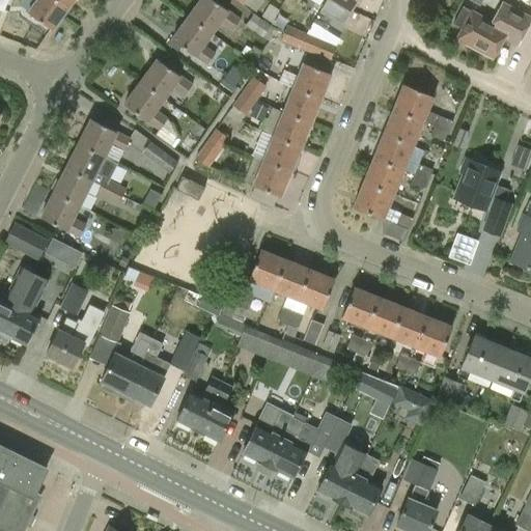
[(28,12),(52,30),(67,8),(56,0),(33,0),(35,2),(28,12)]
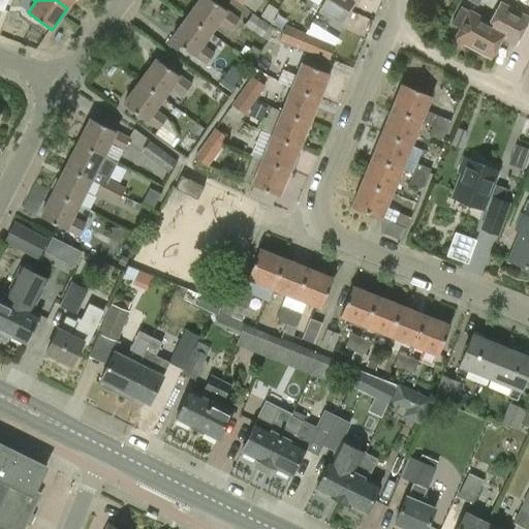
[(226,10),(212,0),(199,0),(188,17),(210,33),(219,21),(231,30),(239,21),(225,11),(226,10)]
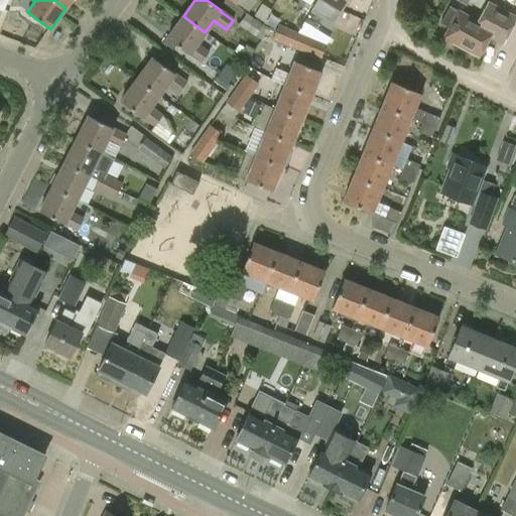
[(316,0),(311,10),(334,24),(348,0),(316,0)]
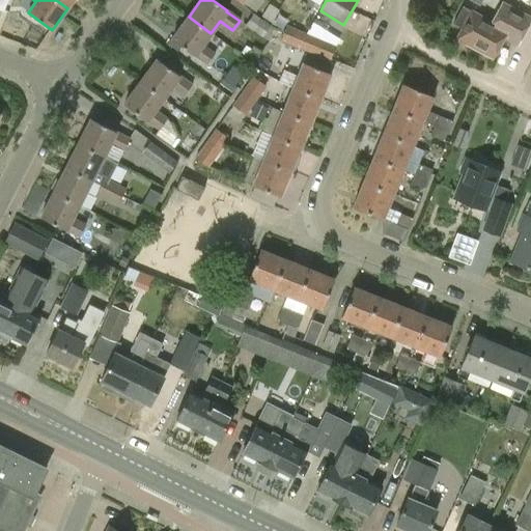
[(303,34),(306,35),(307,33),(288,26),(297,9),(284,2),(272,27),(284,33),(281,42),(297,48),(303,34)]
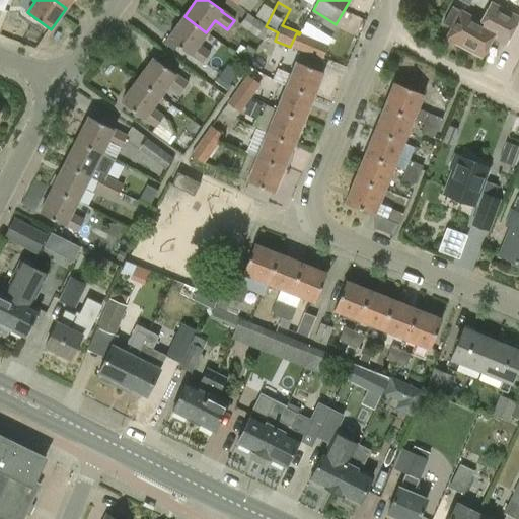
[(452,7),(443,23),(452,28),(446,39),(473,53),(482,57),(492,36),(493,36),(506,44),(508,40),(518,19),(516,18),(491,4),(482,23),(452,7)]
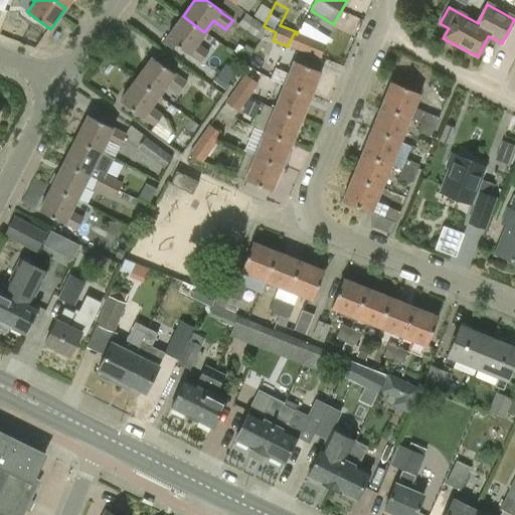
[(259,39),(267,29),(246,14),(238,25),(259,39)]
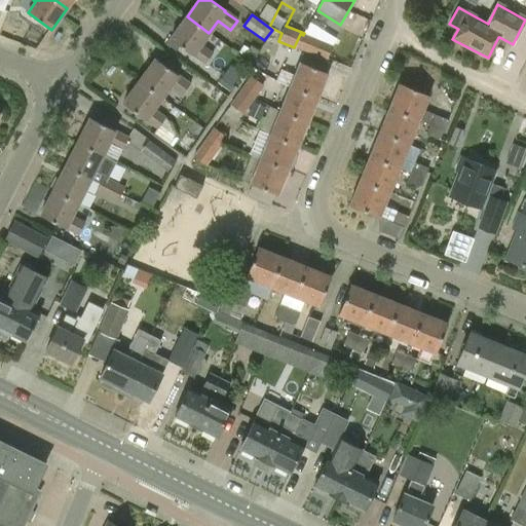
[(213,53),(200,44),(209,33),(187,16),(171,39),(193,54),(205,64),(213,53)]
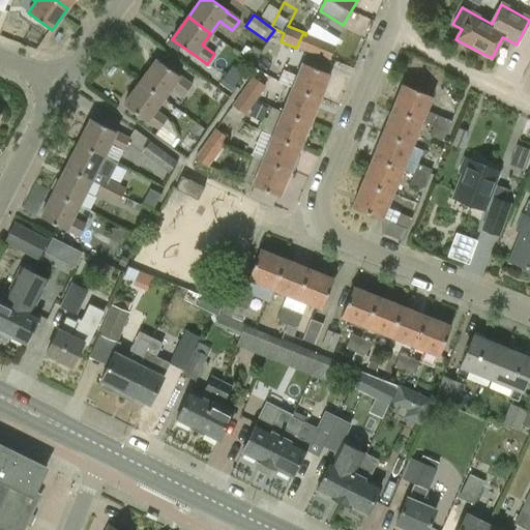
[(314,24),(310,32),(336,45),(340,36),(314,24)]
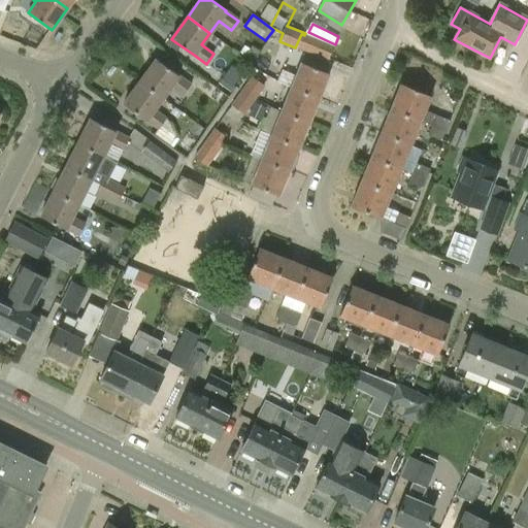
[(334,45),(305,33),(304,35),(318,40),(311,54),(329,61),(334,45)]
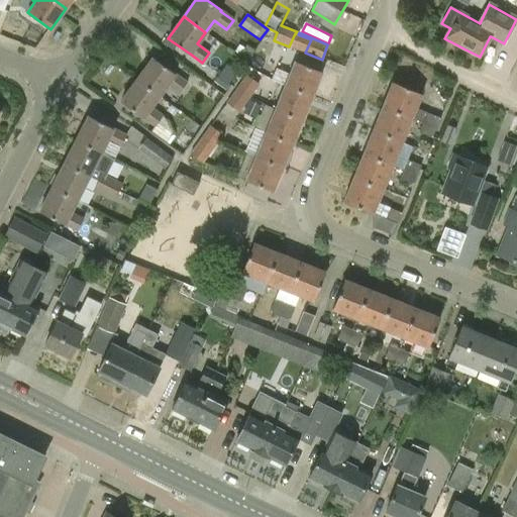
[(295,33),(289,46),(305,53),(311,39),(298,34),(295,33)]
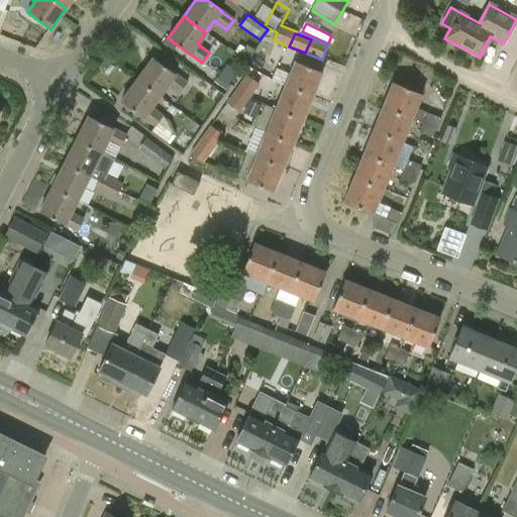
[(239,56),(248,62),(255,52),(246,45),(239,56)]
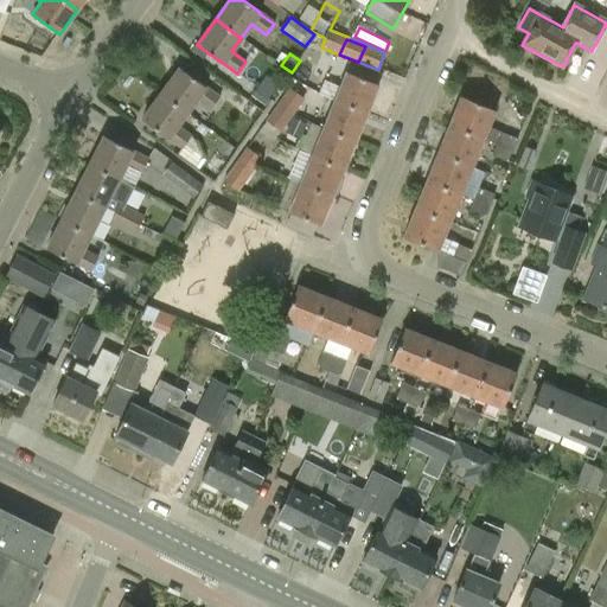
[(205,85),(179,68),(161,94),(186,112),(196,98),(211,109),(219,98),(204,87),(205,85)]
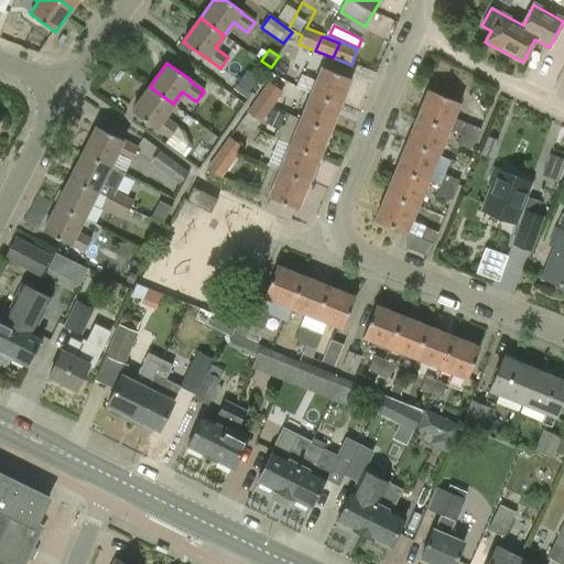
[(322,66),(311,93),(340,105),(351,78),(322,66)]
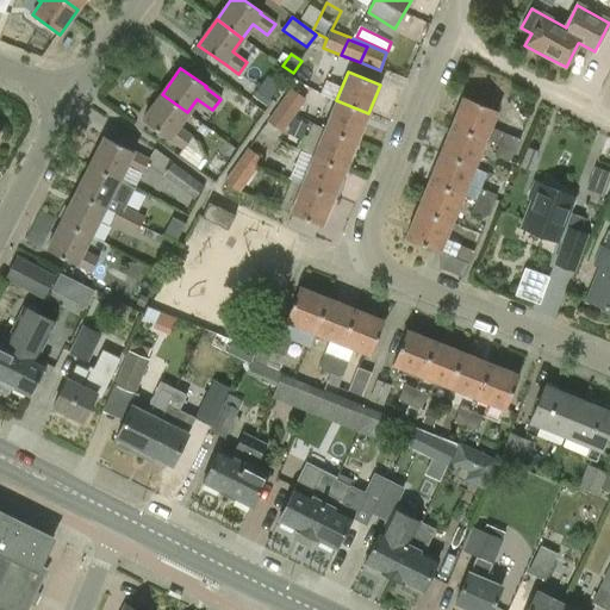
[(273,97),(259,86),(251,95),(266,107),(273,97)]
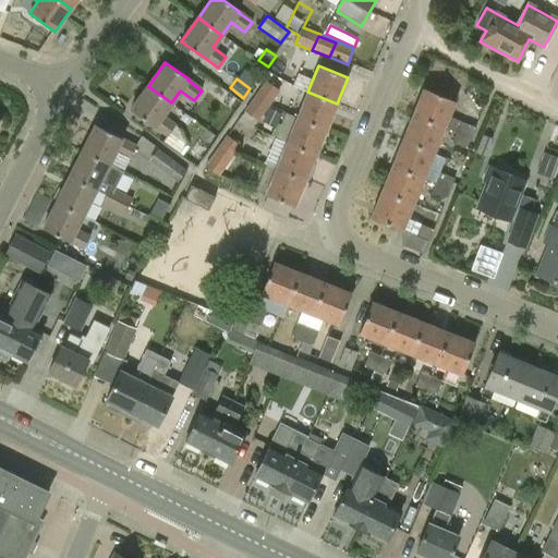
[(266,81),(256,96),(270,107),(281,92),(266,81)]
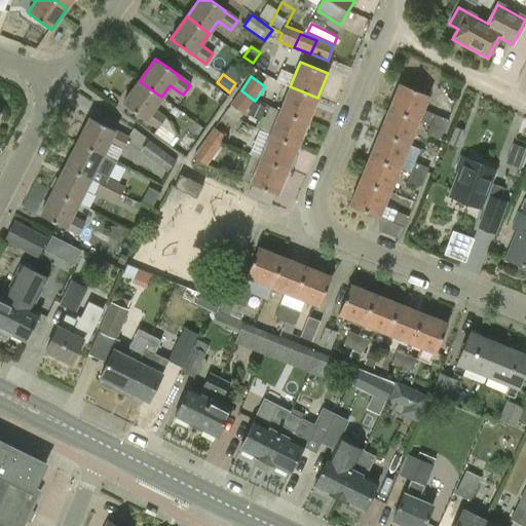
[(165,117),(153,108),(161,97),(140,81),(123,103),(146,120),(147,118),(158,127),(165,117)]
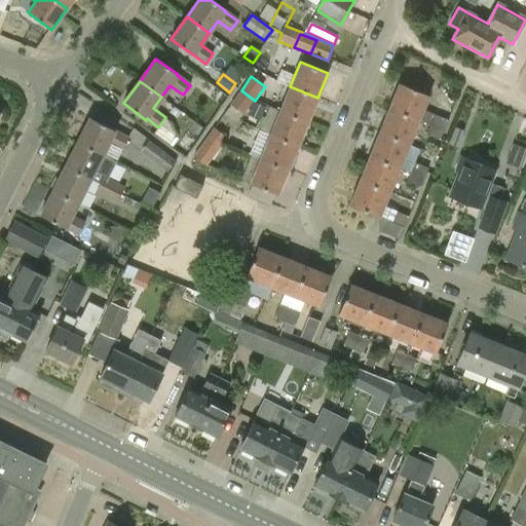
[(429,96),(400,83),(389,108),(419,120),(430,124),(430,125),(444,132),(449,120),(423,110),(429,96)]
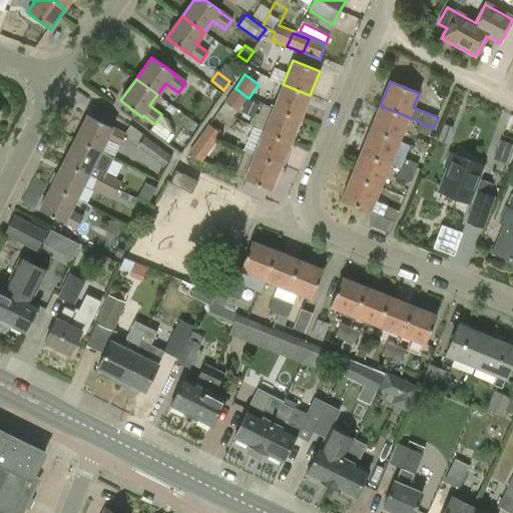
[(310,95),(283,84),(273,107),(301,119),(310,95)]
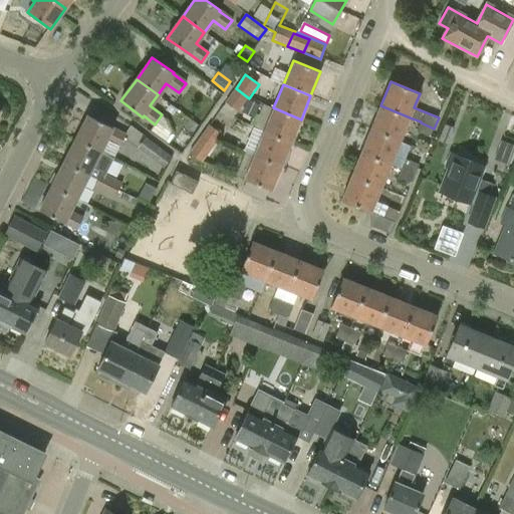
[(238,112),(249,98),(236,88),(225,103),(238,112)]
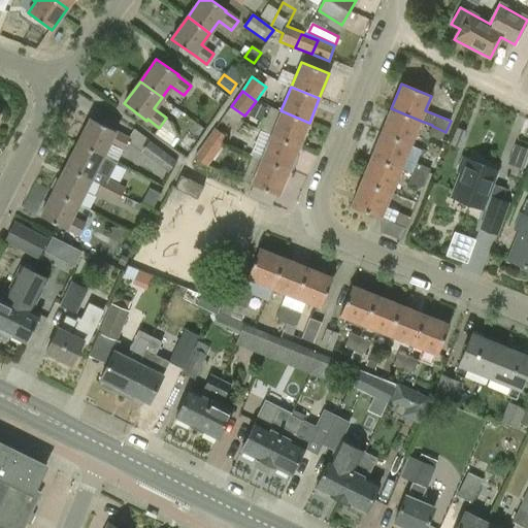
[(421,121),(391,108),(381,132),(410,144),(421,121)]
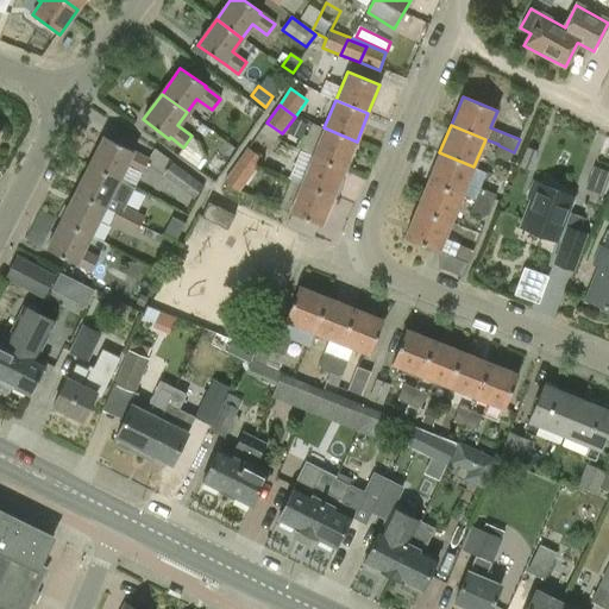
[(313,156),(345,169),(357,142),(324,127),(313,156)]
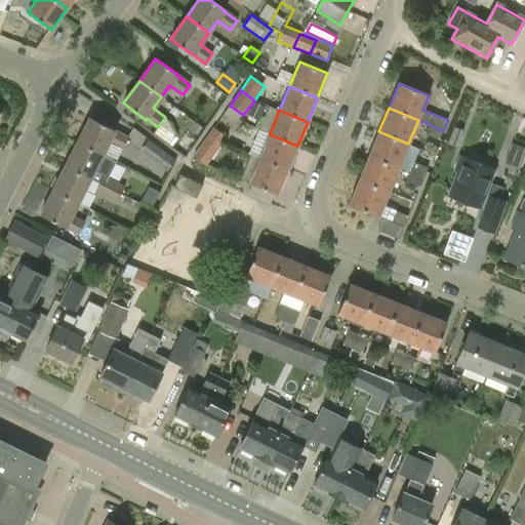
[(128,137),(90,117),(77,143),(103,155),(110,142),(123,148),(128,137)]
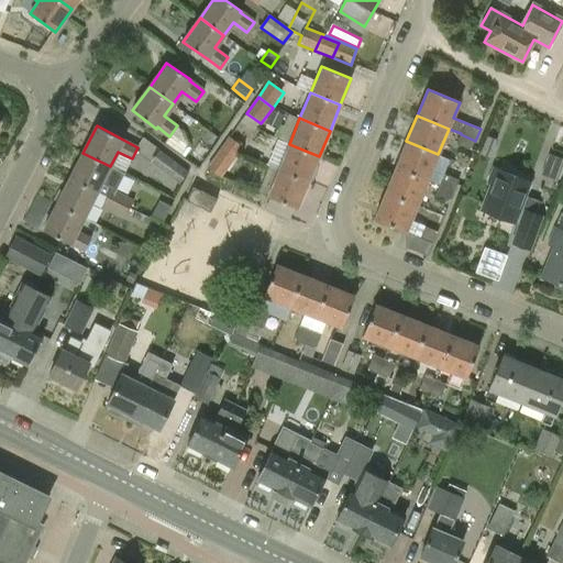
[(456,144),(472,151),(475,141),(461,134),(456,144)]
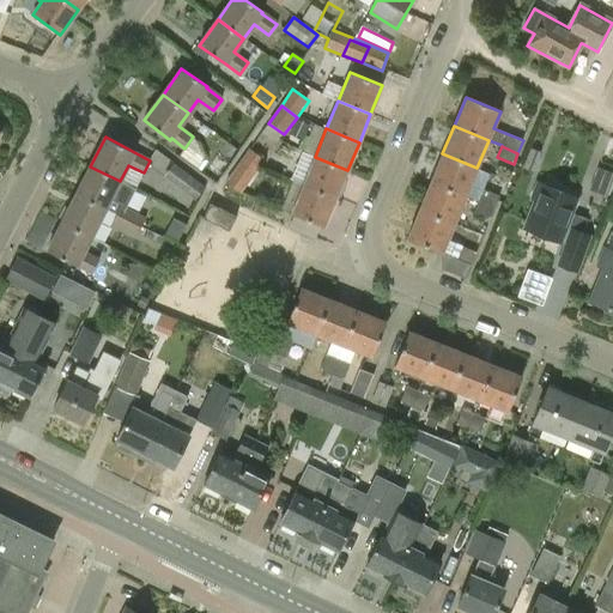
[(541,152),(532,147),(523,168),(533,171),(541,152)]
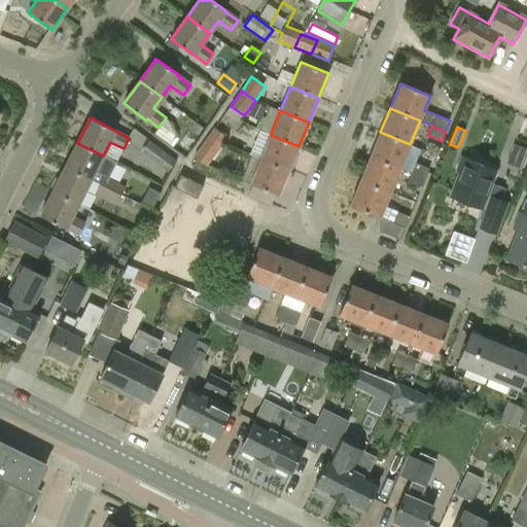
[(215,129),(205,143),(218,152),(229,138),(215,129)]
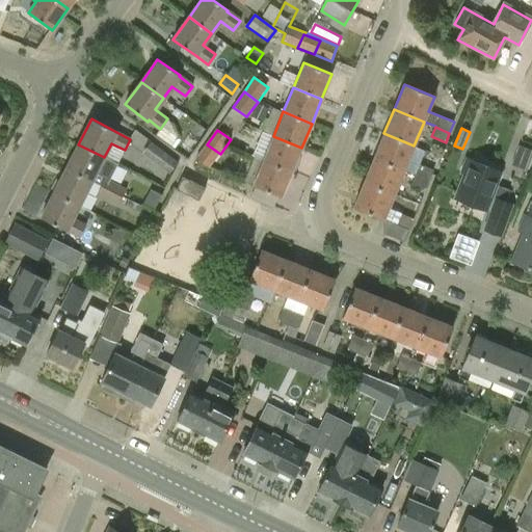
[(255,157),(291,173),(301,148),(273,136),(260,131),(250,155),(255,157)]
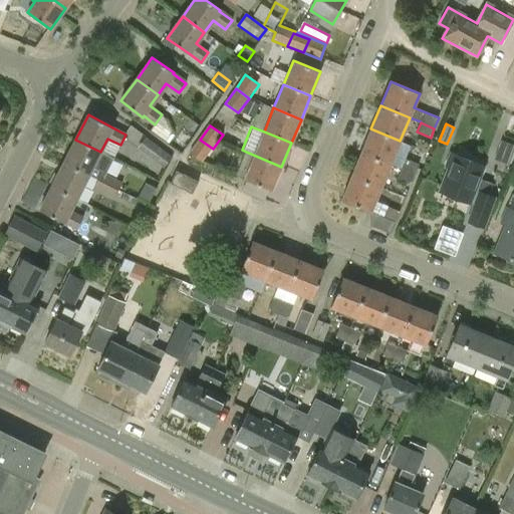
[(400,141),(370,129),(361,152),(391,164),(400,141)]
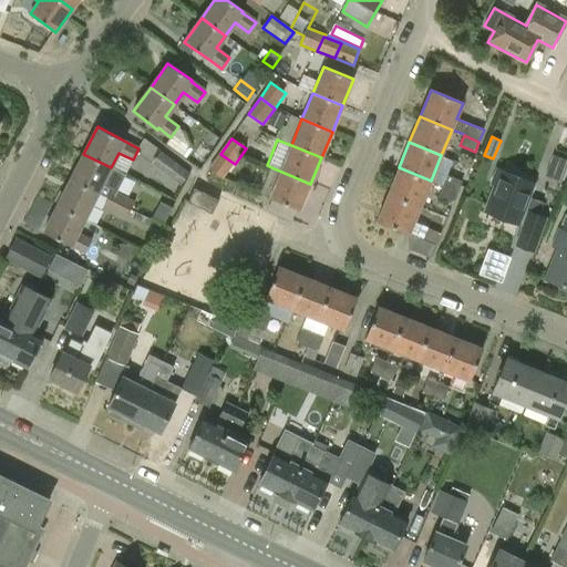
[(181,186),(191,174),(161,152),(152,164),(181,186)]
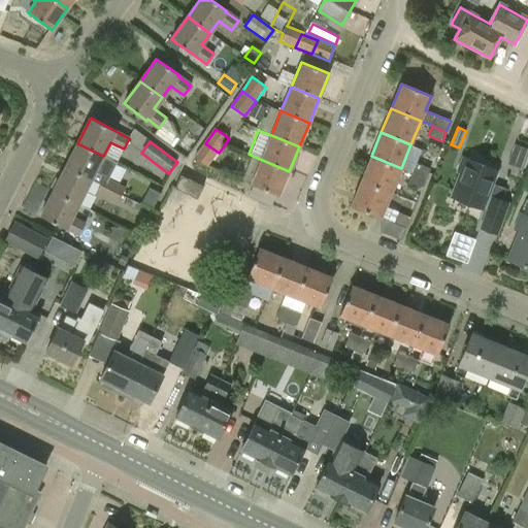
[(66,167),(91,180),(100,185),(97,191),(105,195),(111,183),(107,180),(117,163),(103,156),(77,143),(66,167)]
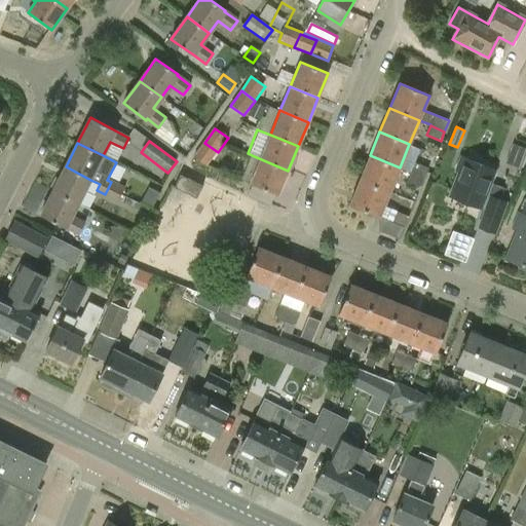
[(207,166),(218,152),(204,143),(194,157),(207,166)]
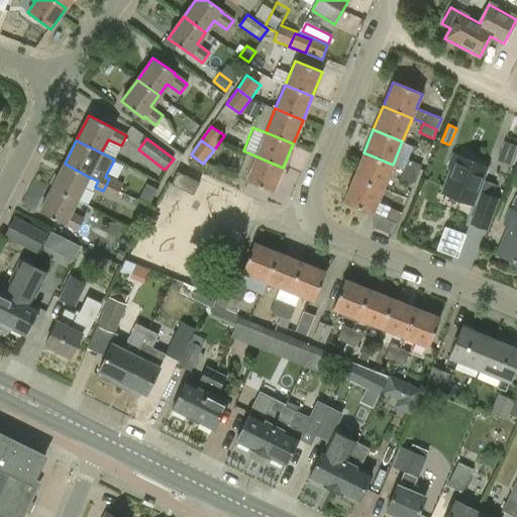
[(237,177),(273,191),(283,168),(247,152),(237,177)]
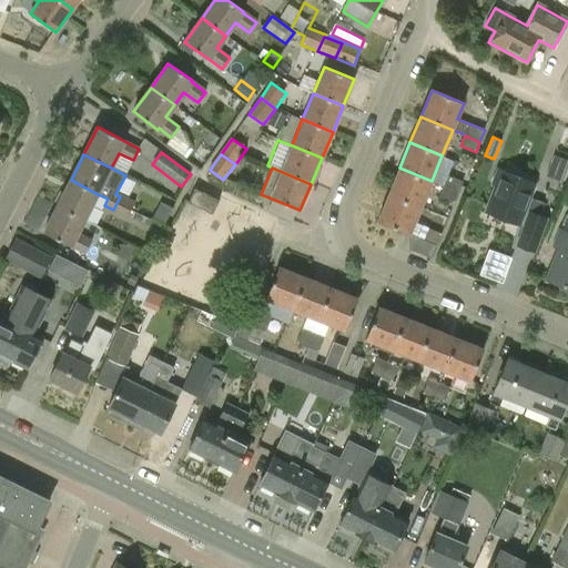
[(432,181),(399,168),(388,194),(421,208),(432,181)]
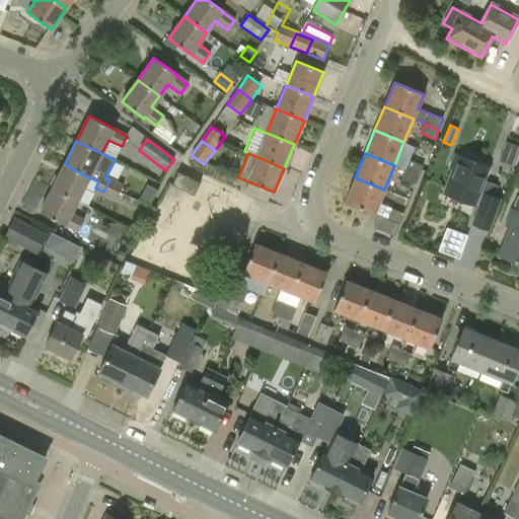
[(479,206),(472,224),(490,231),(502,200),(493,197),(498,186),(484,180),(489,168),(459,156),(445,194),(473,205),(474,204),(479,206)]
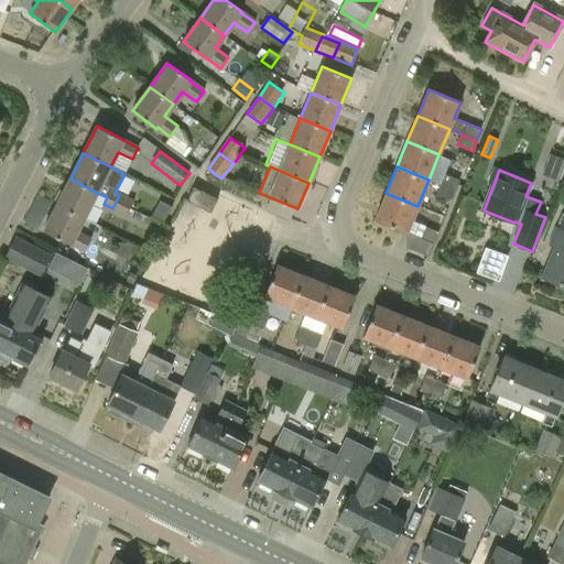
[(445,175),(441,186),(456,193),(461,181),(445,175)]
